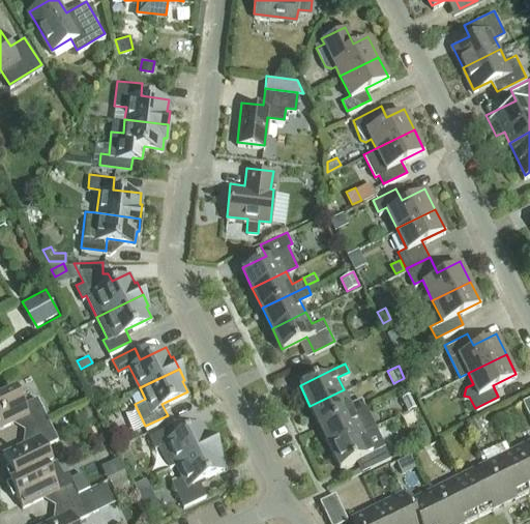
[(0,426),(19,416),(25,428),(47,416),(37,395),(23,402),(16,386),(0,393),(0,426)]
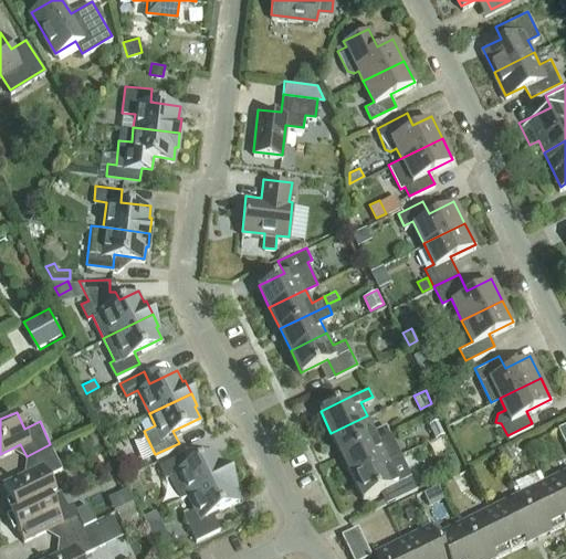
[(331,433),(342,454),(389,431),(385,422),(373,428),(367,415),(331,433)]
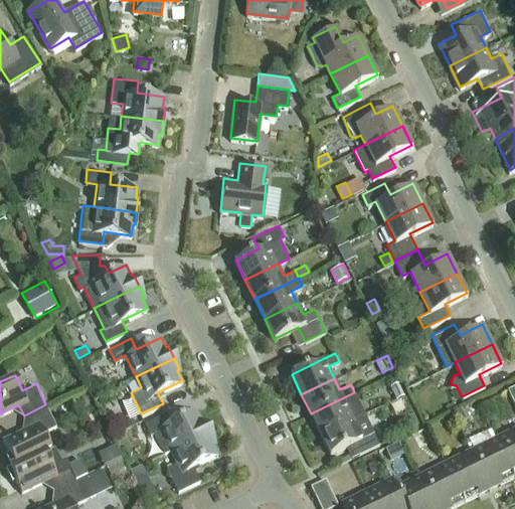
[(404,394),(398,381),(390,385),(396,398),(404,394)]
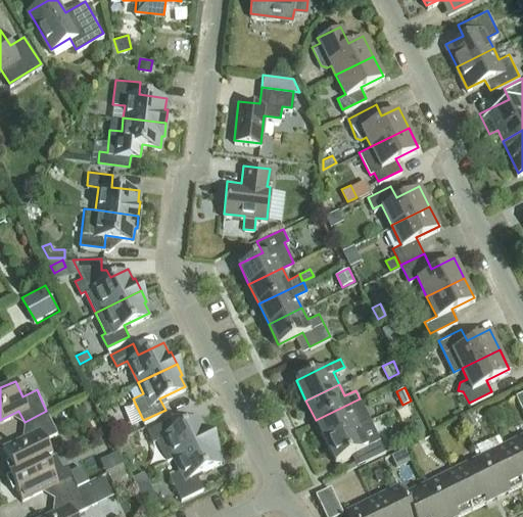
[(370,418),(360,398),(316,420),(325,440),(370,418)]
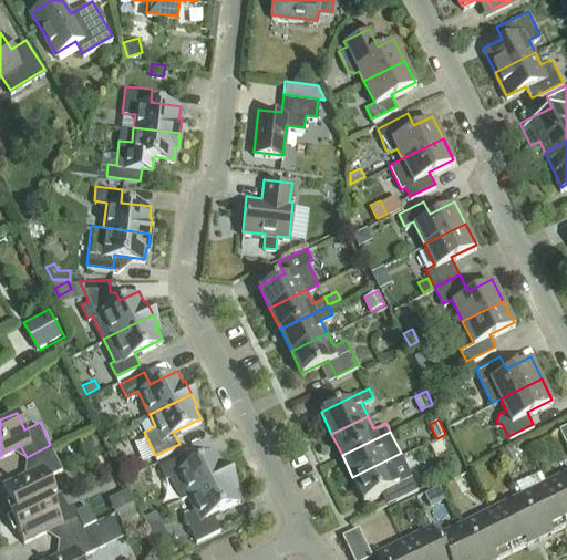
[(3,483),(16,509),(17,510),(49,494),(55,491),(47,474),(61,467),(50,445),(27,457),(32,468),(3,483)]
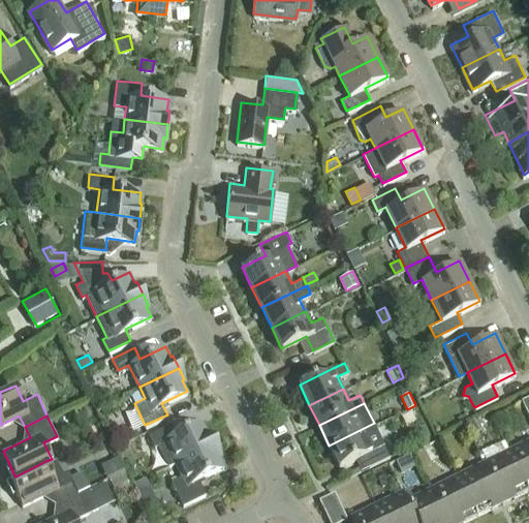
[(475,416),(468,420),(473,430),(480,426),(475,416)]
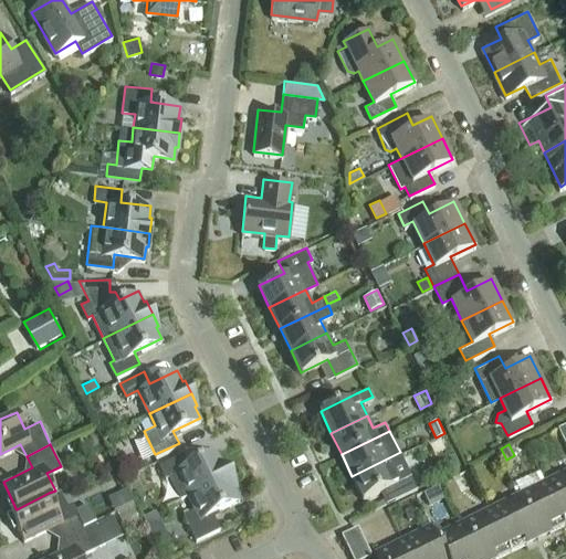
[(230,473),(223,460),(221,461),(216,450),(188,463),(182,451),(159,462),(165,475),(167,474),(178,497),(188,493),(230,473)]
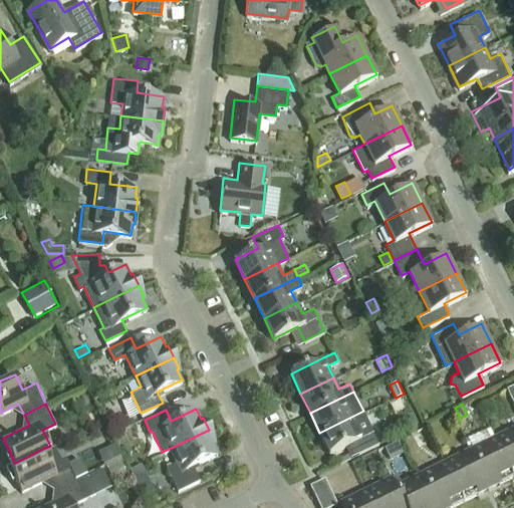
[(329,452),(353,441),(358,452),(378,442),(363,411),(319,433),(329,452)]
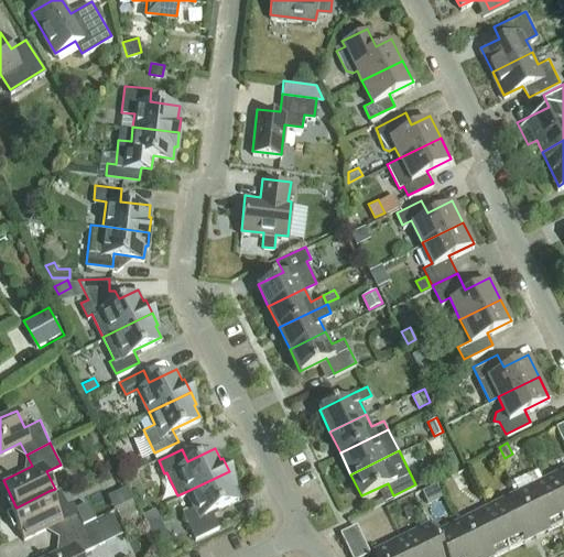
[(440,458),(442,460),(438,461),(442,468),(444,467),(446,470),(458,463),(453,451),(440,458)]
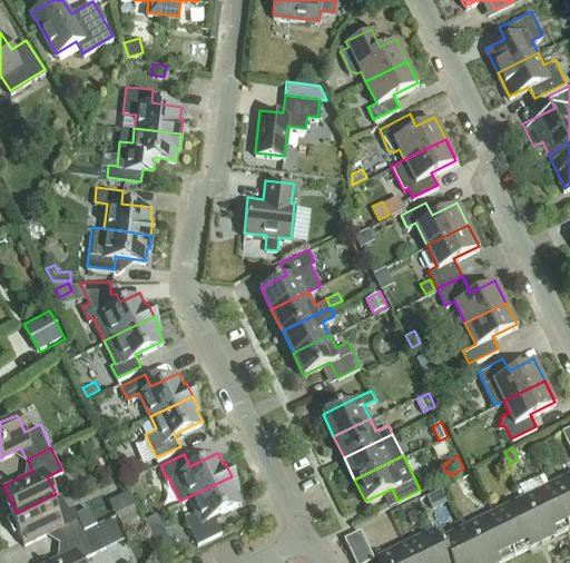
[(569,471),(548,482),(569,525),(569,524),(569,471)]
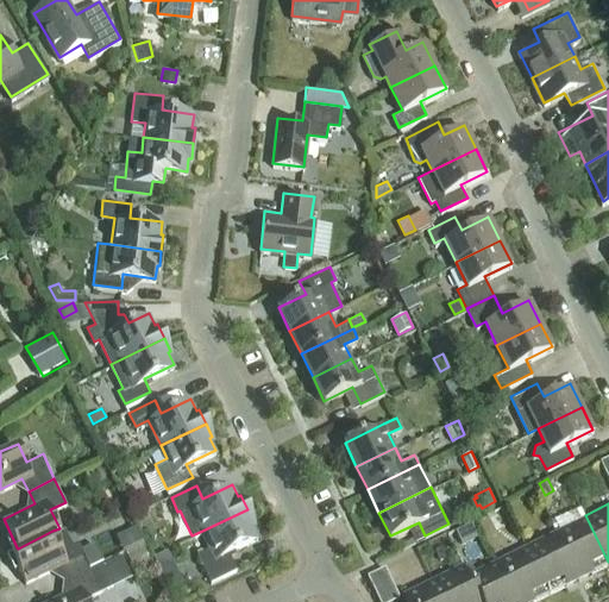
[(253,522),(248,509),(202,531),(208,545),(196,551),(211,579),(236,566),(227,550),(257,535),(251,524),(253,522)]
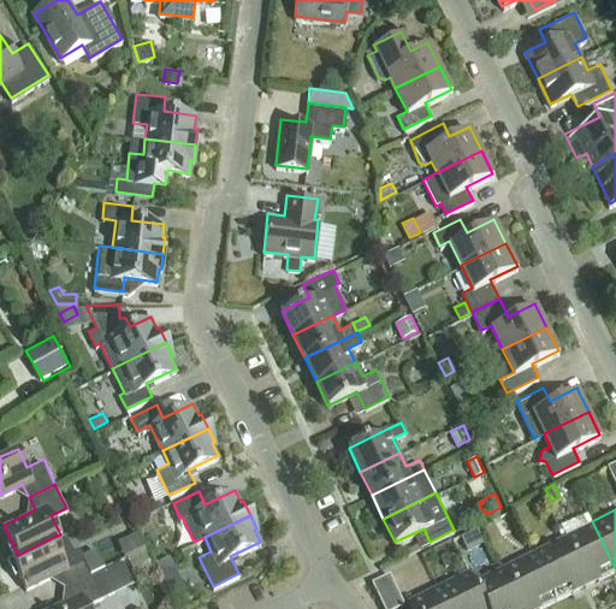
[(587,581),(615,568),(592,521),(564,534),(587,581)]
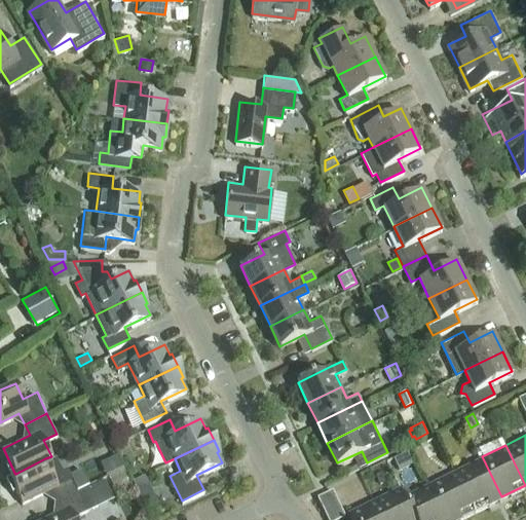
[(407,449),(393,455),(399,467),(412,460),(407,449)]
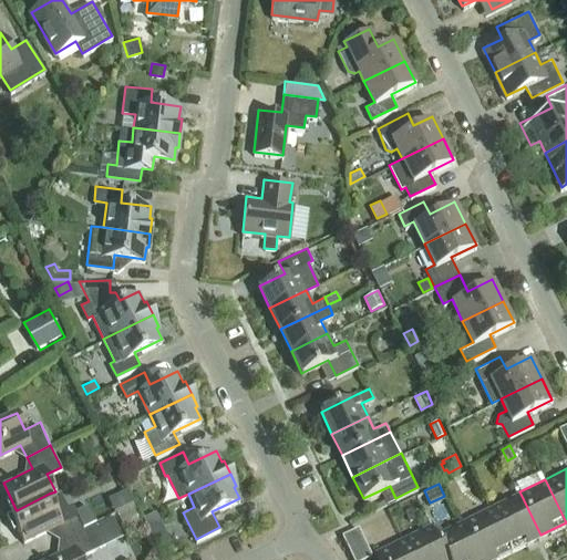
[(111,493),(117,506),(134,499),(127,485),(111,493)]
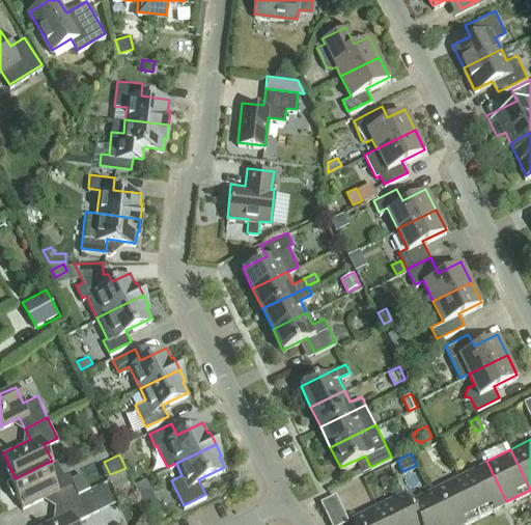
[(477,516),(506,501),(486,461),(457,475),(477,516)]
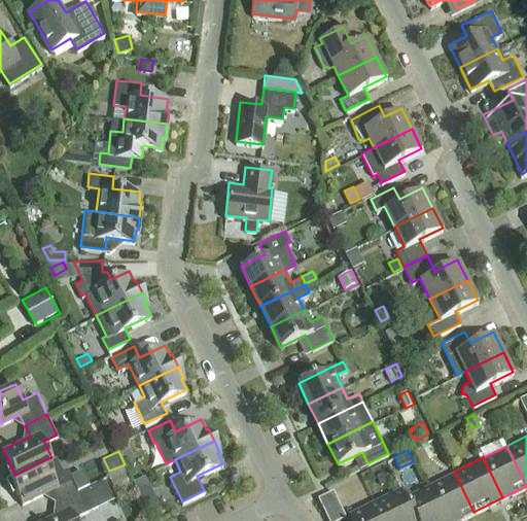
[(45,459),(15,475),(14,474),(9,477),(22,502),(49,489),(55,500),(77,489),(67,467),(53,475),(45,459)]
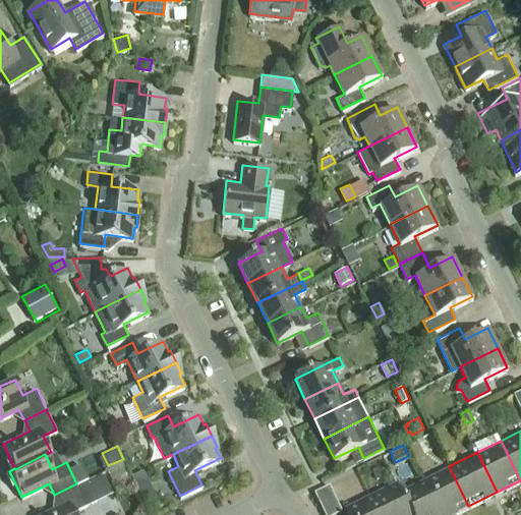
[(379,463),(371,466),(375,476),(383,472),(379,463)]
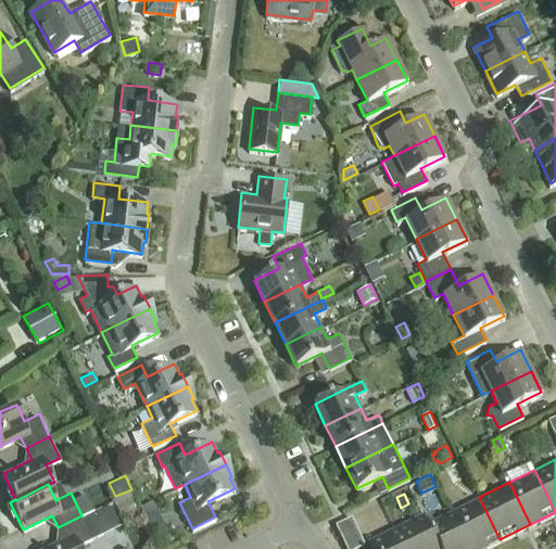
[(469,548),(479,548),(500,539),(479,497),(451,511),(469,548)]
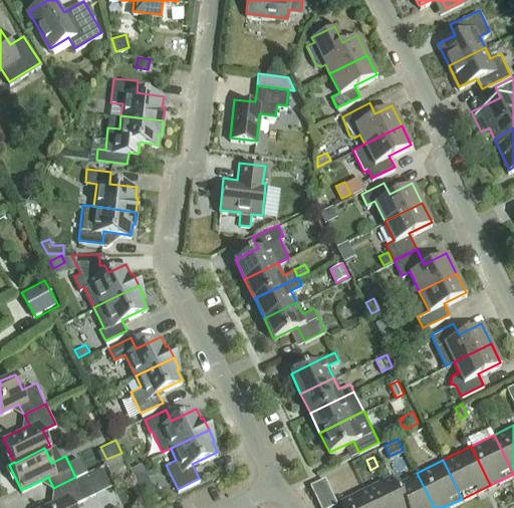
[(73,507),(71,503),(112,484),(101,463),(75,477),(53,488),(58,498),(38,507),(73,507)]
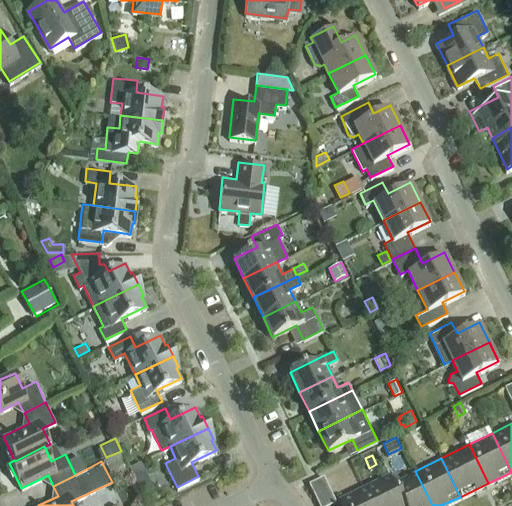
[(140,461),(128,467),(132,475),(144,469),(140,461)]
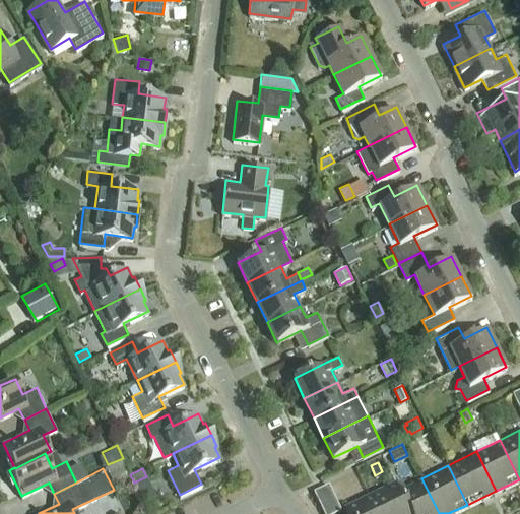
[(439,513),(421,478),(399,490),(410,513),(439,513)]
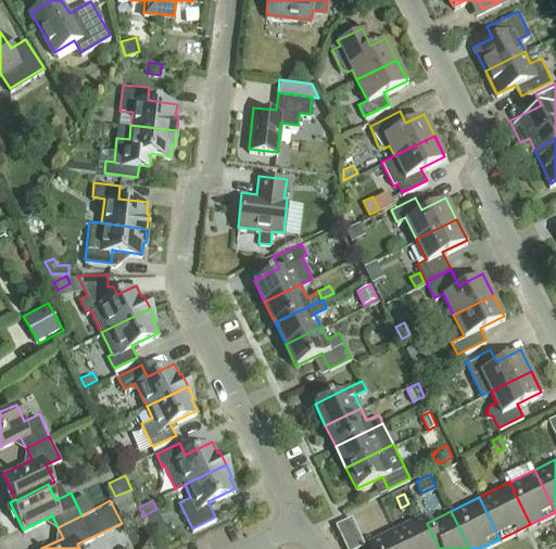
[(405,548),(439,548),(427,523),(422,513),(394,526),(405,548)]
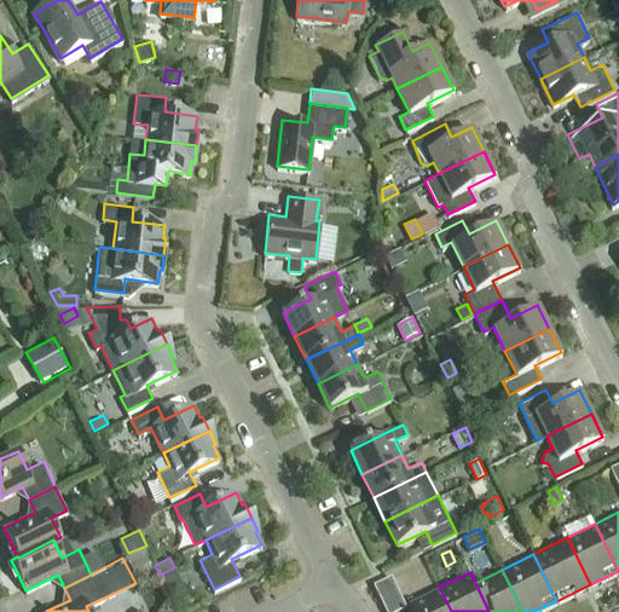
[(389,611),(405,604),(391,573),(372,582),(387,611),(389,611)]
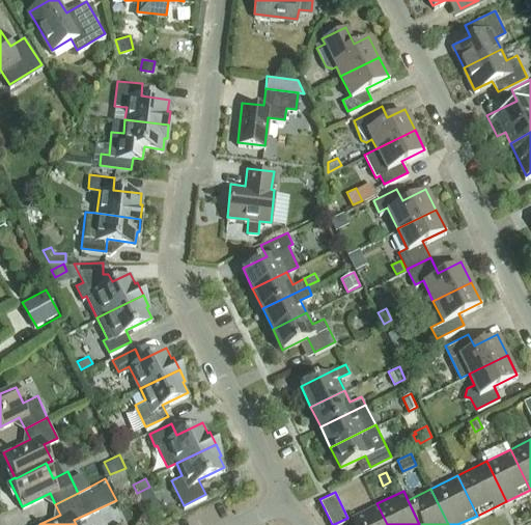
[(355,524),(387,524),(376,503),(351,517),(355,524)]
